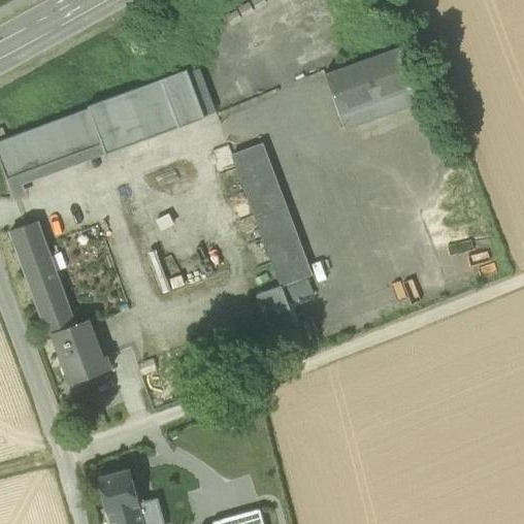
[(328,68),(349,128),(426,101),(405,41),(328,68)]
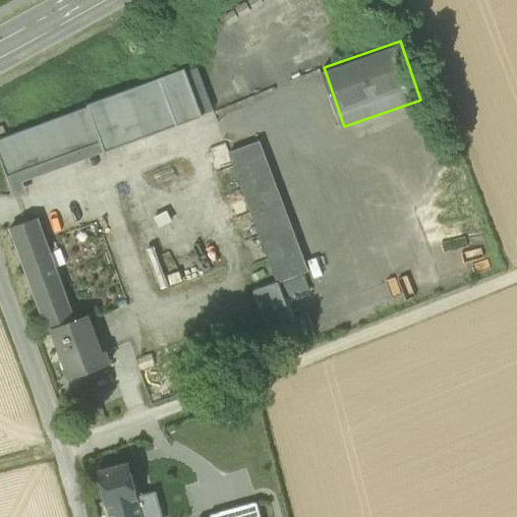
[(183,69),(159,78),(176,125),(200,116),(183,69)]
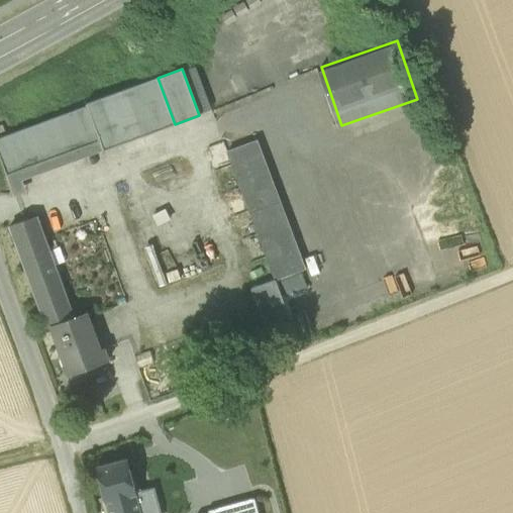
[(104,150),(175,124),(158,78),(86,103),(87,105),(100,140),(104,150)]
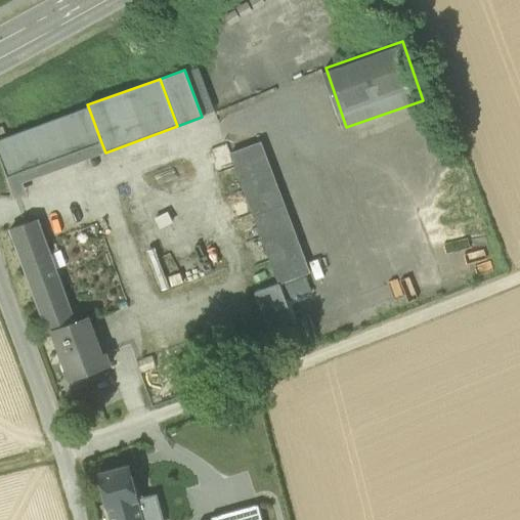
[(0,157),(7,176),(101,142),(88,106),(0,138),(0,157)]
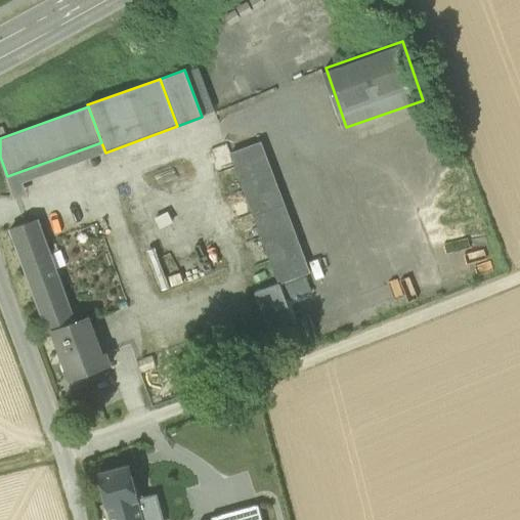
[(101,142),(7,176),(14,198),(29,192),(25,182),(105,153),(101,142)]
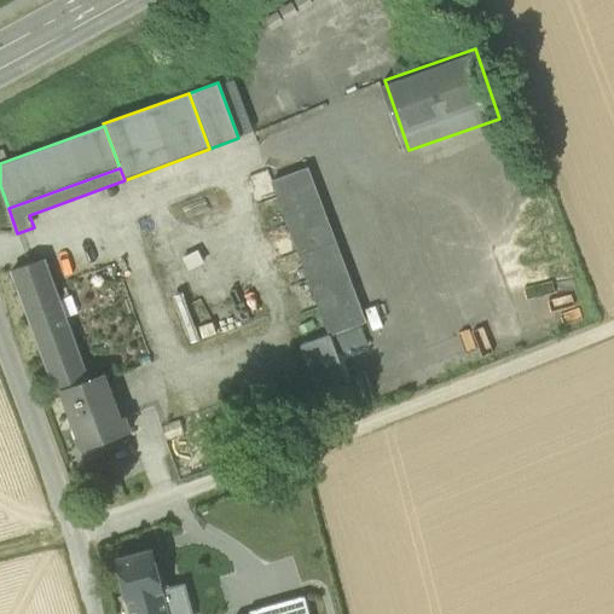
[(274,180),(328,334),(341,329),(359,323),(307,169),(288,175),(274,180)]
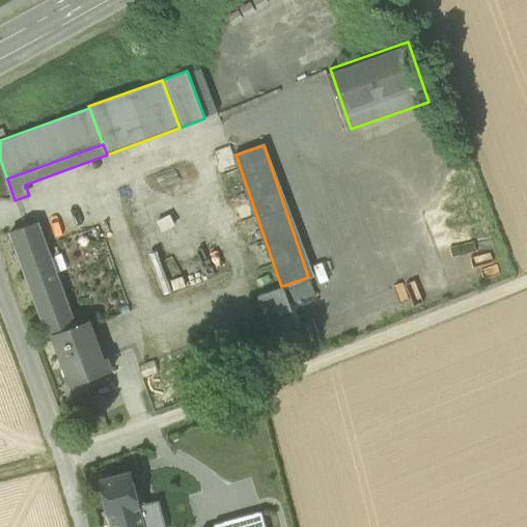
[(44,259),(52,256),(39,222),(31,225),(44,259)]
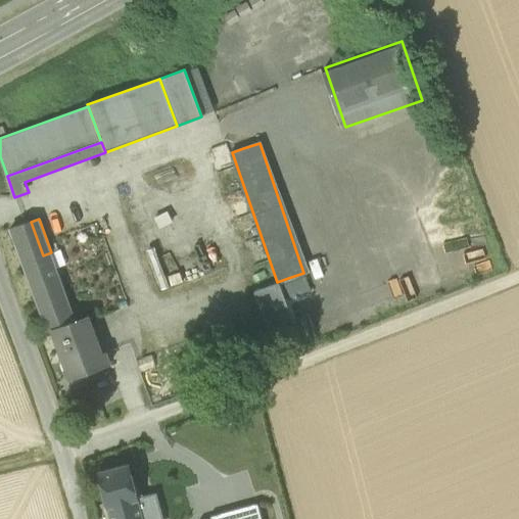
[(10,229),(48,331),(53,329),(77,321),(51,252),(43,255),(31,222),(10,229)]
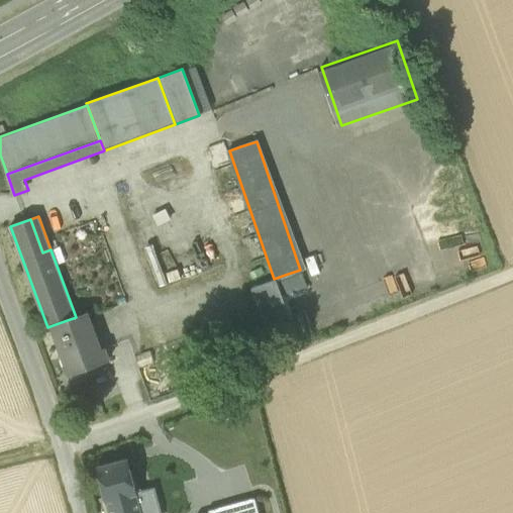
[(249,288),(267,338),(292,330),(274,279),(249,288)]
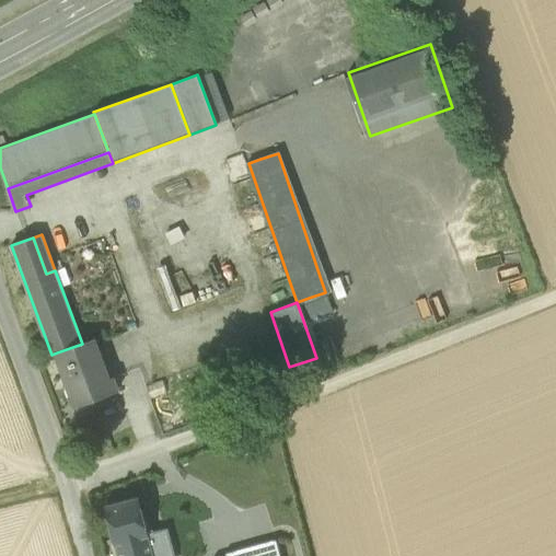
[(325,359),(342,356),(337,329),(321,333),(325,359)]
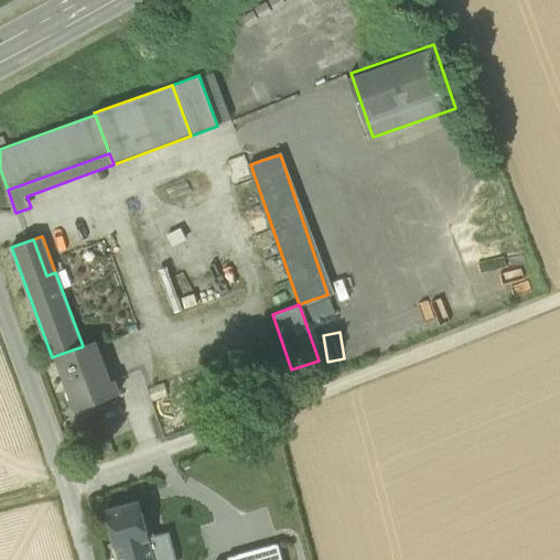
[(57,355),(78,410),(119,395),(115,383),(112,384),(96,341),(83,346),(57,355)]
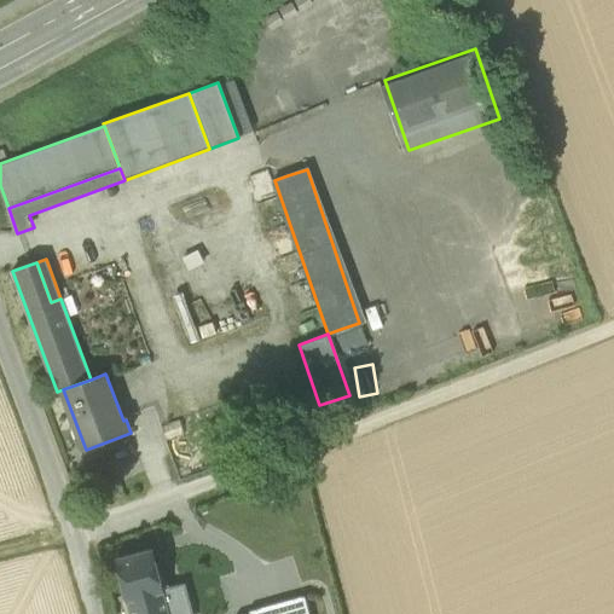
[(123,551),(135,595),(172,585),(160,542),(123,551)]
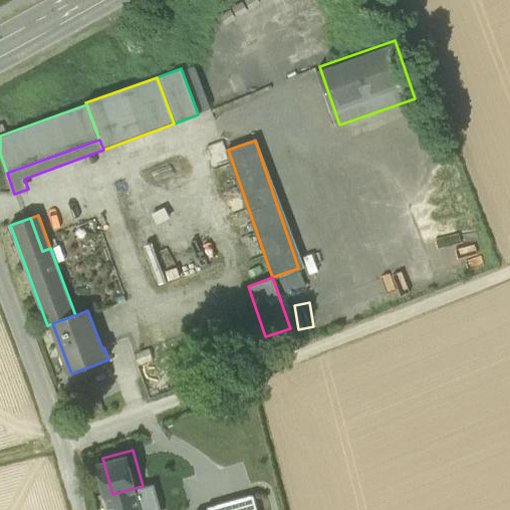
[(143,486),(112,494),(116,509),(126,509),(167,499),(161,480),(143,486)]
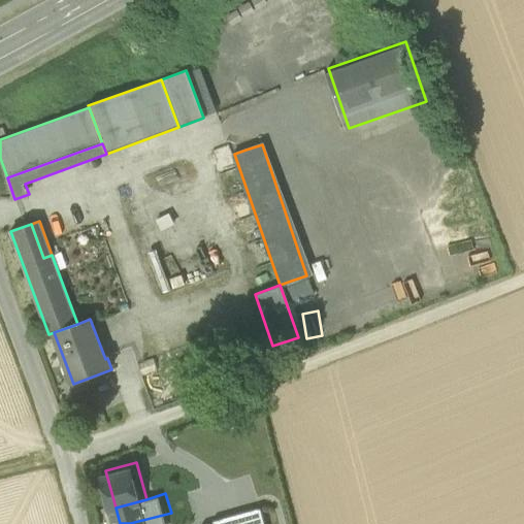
[(234,523),(274,523),(271,514),(234,523)]
